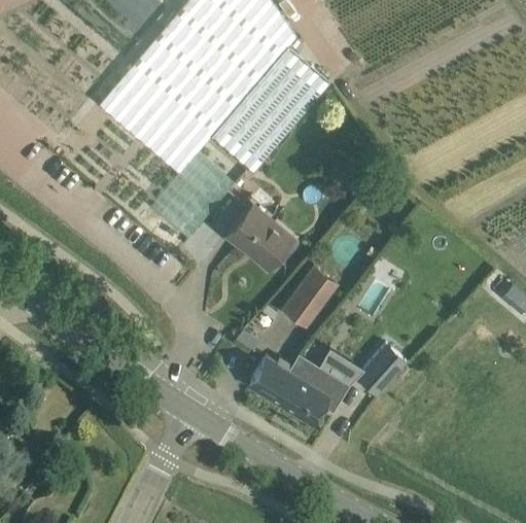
[(270,0),(189,0),(99,105),(179,175),(211,137),(252,172),(328,83),(287,48),(296,37),(270,0)]
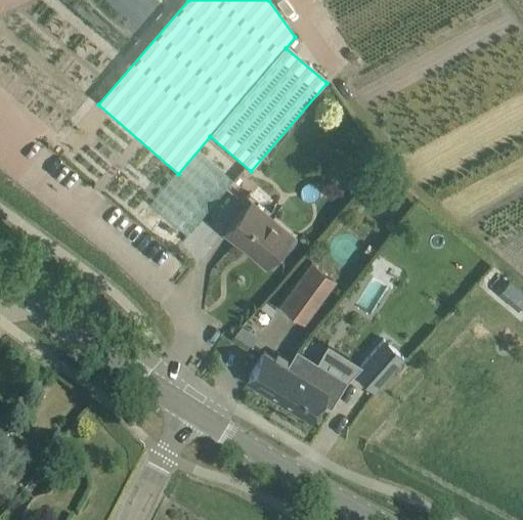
[(248,206),(237,218),(224,233),(266,269),(293,239),(273,221),(269,225),(248,206)]
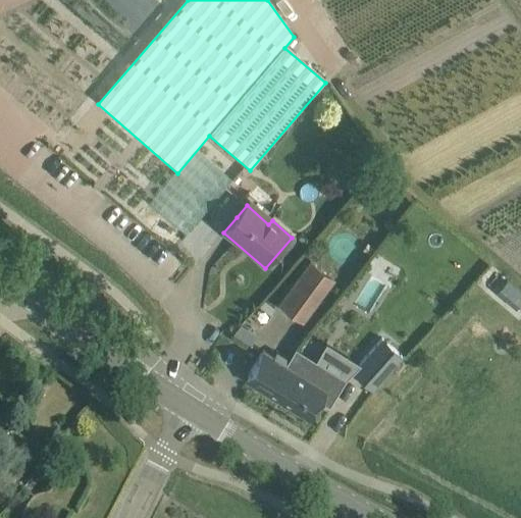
[(335,281),(327,275),(311,263),(278,308),(303,325),(335,281)]
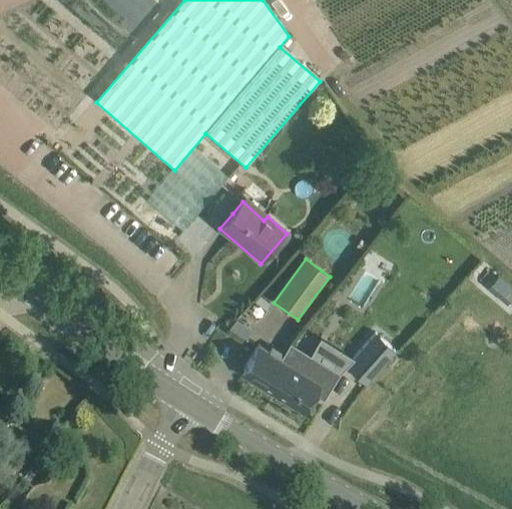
[(511,289),(499,279),(490,290),(509,306),(511,303),(511,289)]
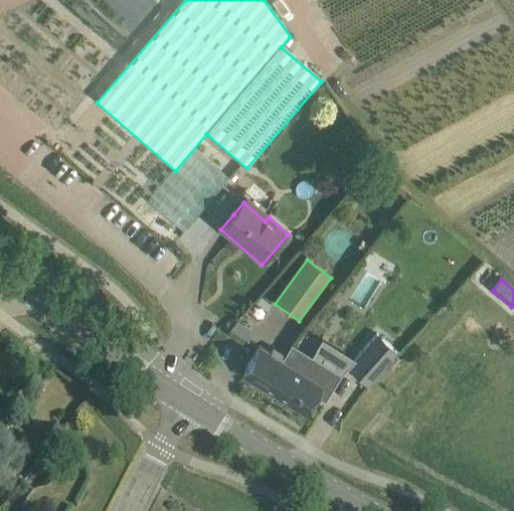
[(246,347),(254,333),(236,323),(229,336),(246,347)]
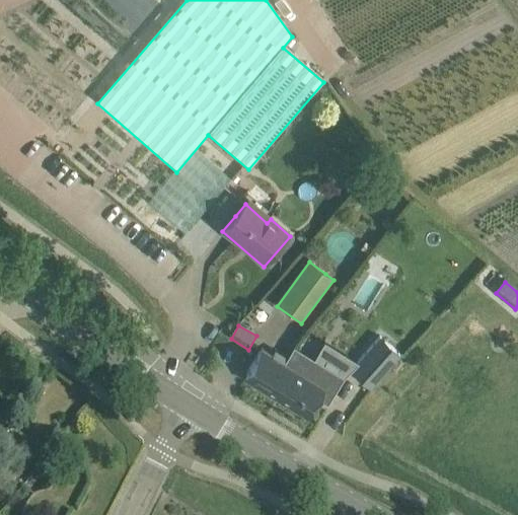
[(380,340),(351,373),(371,390),(400,358),(380,340)]
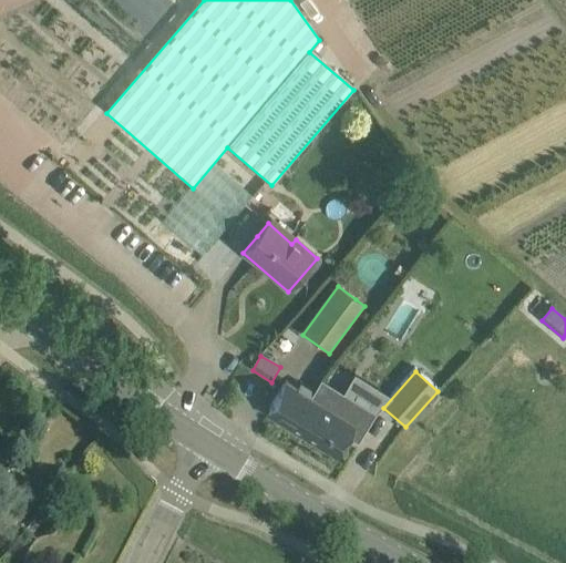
[(321,406),(327,409),(330,403),(301,386),(298,391),(286,385),(267,417),(301,438),(321,406)]
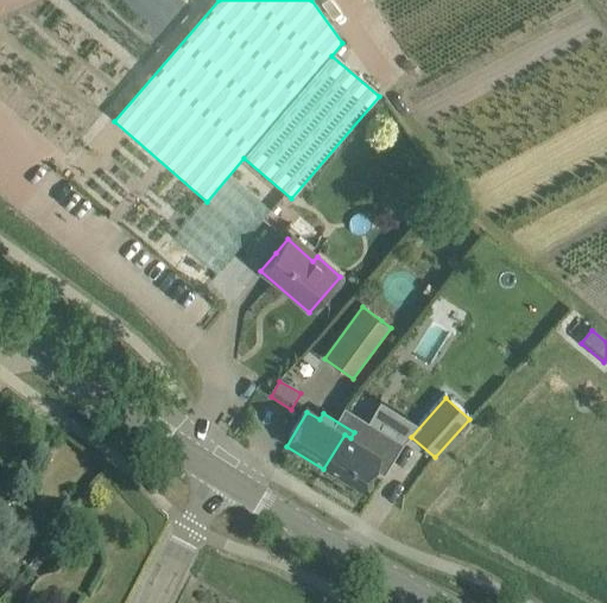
[(381,457),(351,438),(345,435),(323,469),(361,492),(381,457)]
